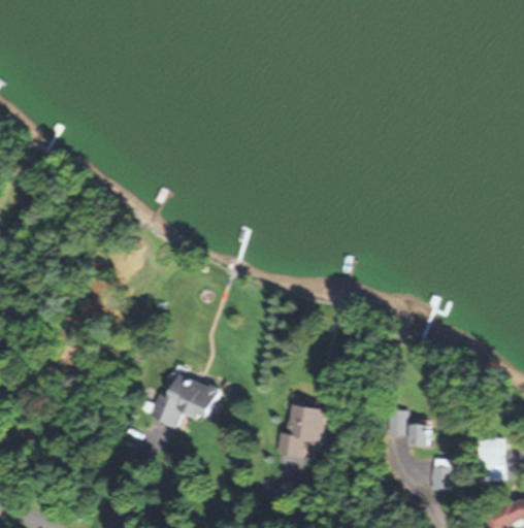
[(221,388),(179,375),(172,398),(159,393),(151,418),(176,426),(181,414),(198,420),(199,415),(211,419),(221,388)]
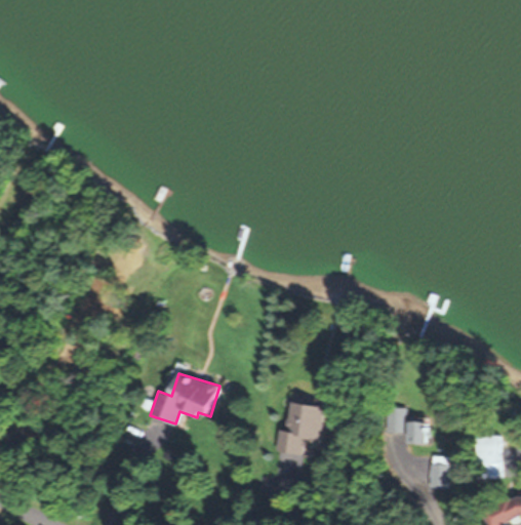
[(325,407),(290,401),(286,431),(279,430),(275,451),(303,456),(305,442),(319,444),(325,407)]
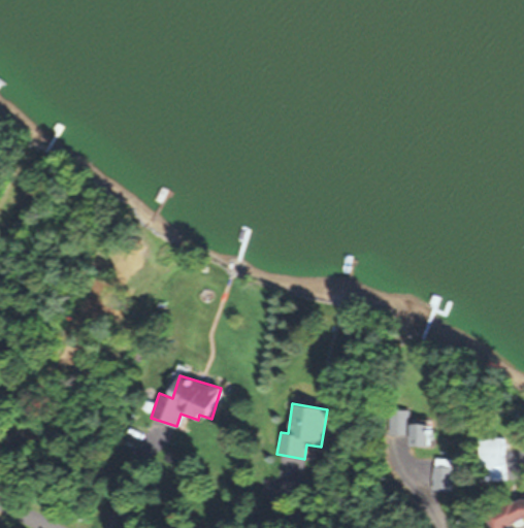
[(387,434),(404,434),(404,410),(387,410),(387,434)]
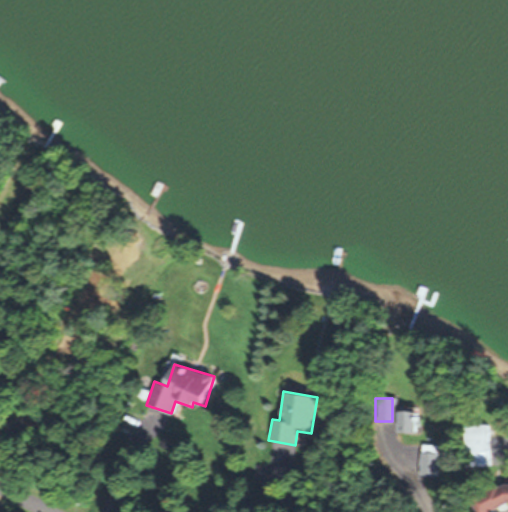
[(417,411),(398,411),(398,434),(417,434),(417,411)]
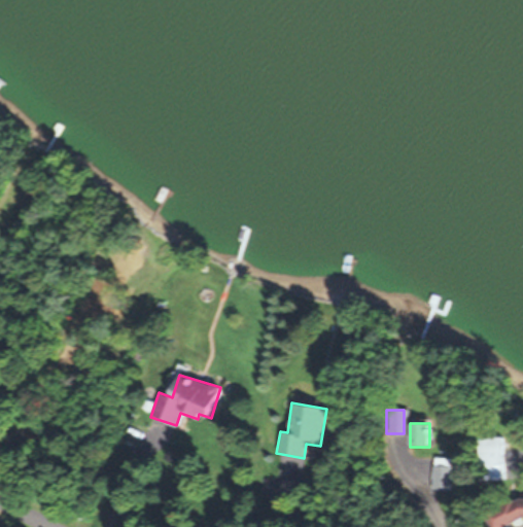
[(500,481),(500,436),(477,436),(477,481),(500,481)]
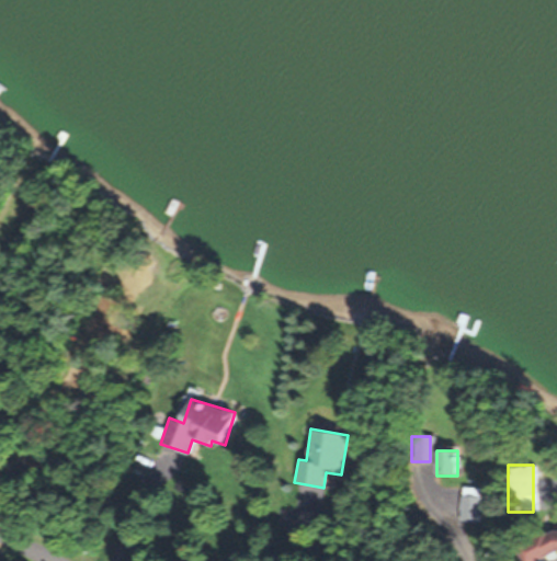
[(478,489),(457,489),(457,523),(478,523),(478,489)]
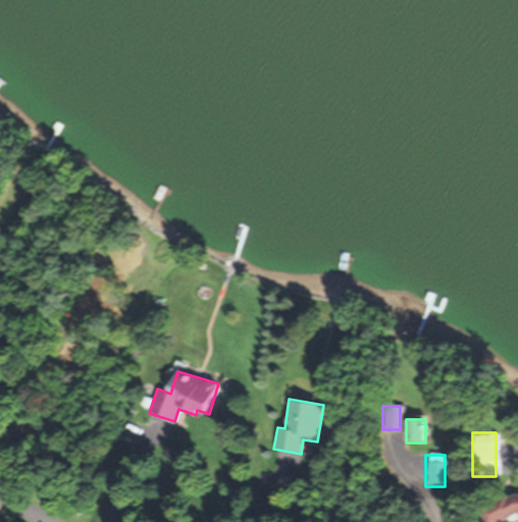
[(517,490),(515,490),(506,494),(480,503),(480,512),(483,521),(498,521),(517,515),(517,490)]
